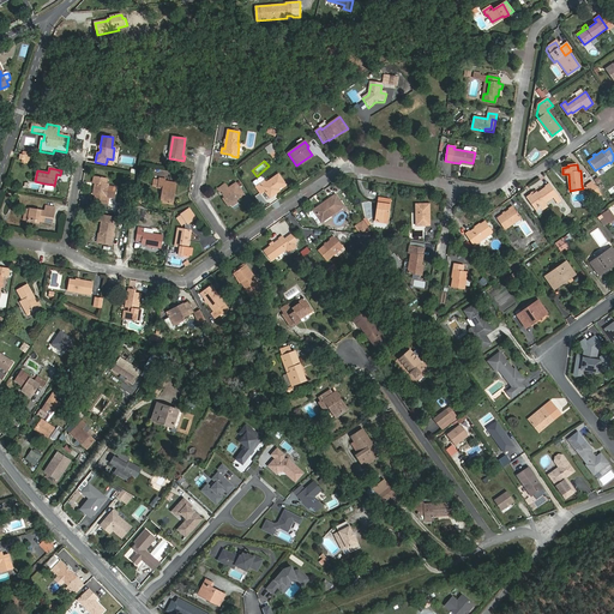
[(280,175),(268,184),(263,187),(262,184),(257,187),(262,194),(266,191),(271,198),(277,193),(276,192),(280,190),(286,184),(280,175)]
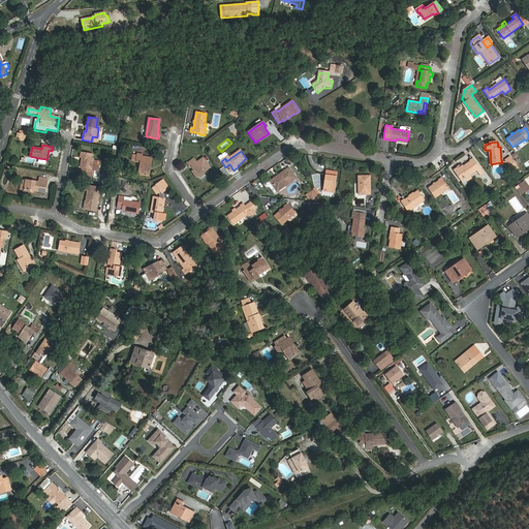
[(81,174),(91,176),(92,169),(95,169),(99,170),(100,161),(94,160),(94,158),(92,158),(93,154),(81,152),(80,157),(82,158),(80,168),(82,168),(81,174)]
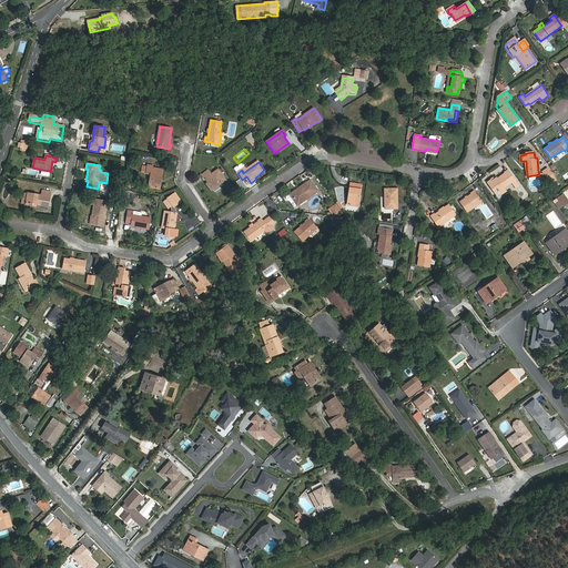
[(159,189),(162,170),(153,168),(153,166),(148,165),(146,173),(152,174),(150,186),(159,189)]
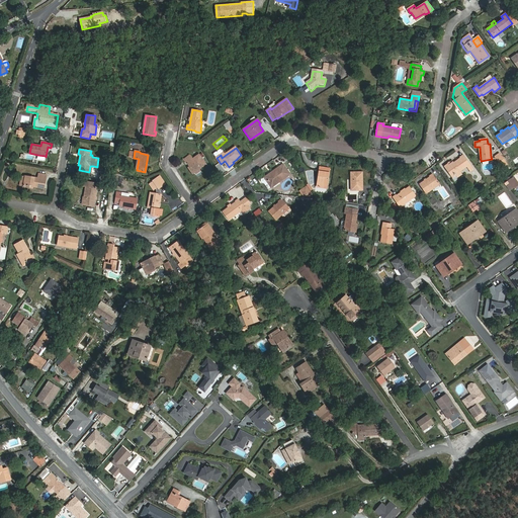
[(192,174),(194,172),(199,169),(205,164),(198,155),(192,159),(190,155),(184,160),(187,164),(187,163),(190,167),(188,168),(192,174)]
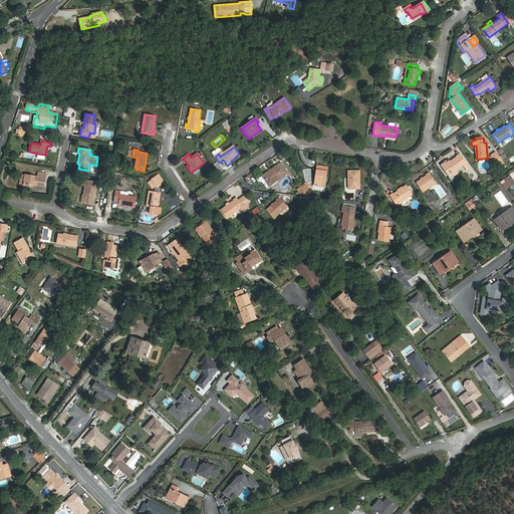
[(492,157),(493,158),(499,167),(503,164),(496,154),(492,157)]
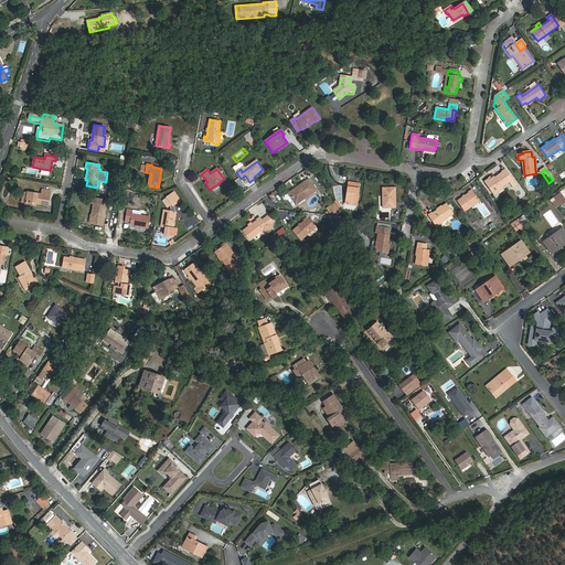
[(501,187),(509,181),(512,179),(505,170),(502,172),(492,179),(491,177),(484,181),(492,193),(497,191),(501,188),(501,187)]
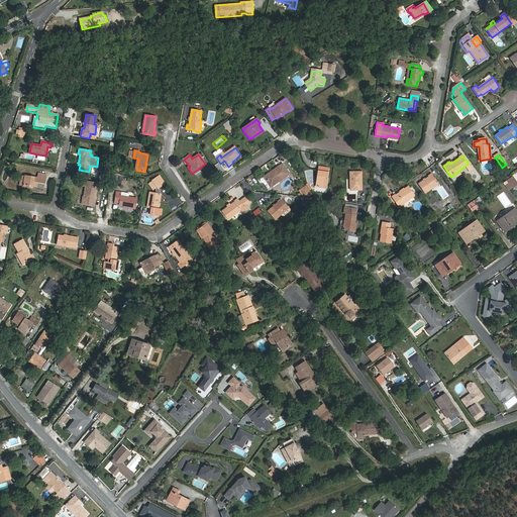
[(271,187),(289,174),(283,165),(264,178),(271,187)]
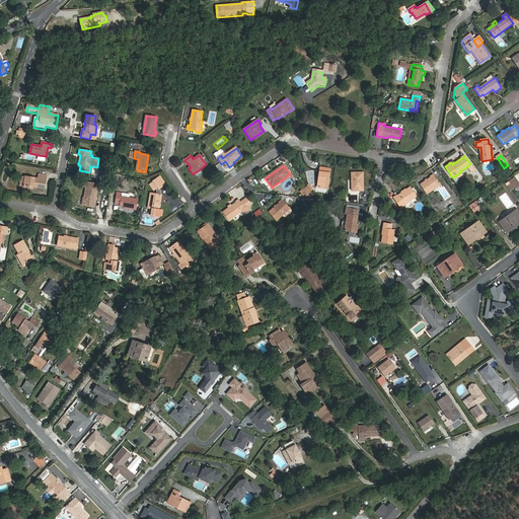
[(321,177),(320,187),(326,189),(329,169),(320,168),(319,177),(321,177)]
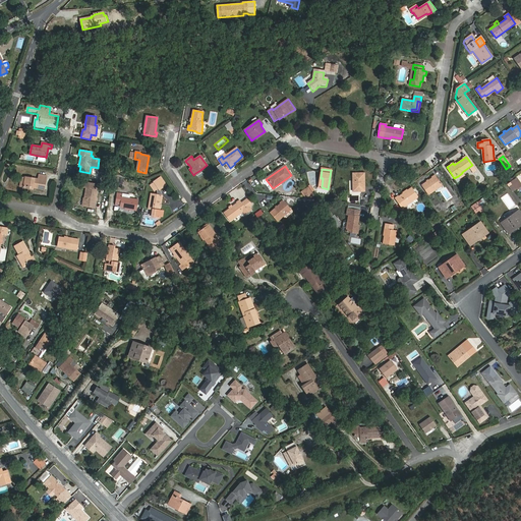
[(353,190),(365,190),(364,173),(353,174),(353,190)]
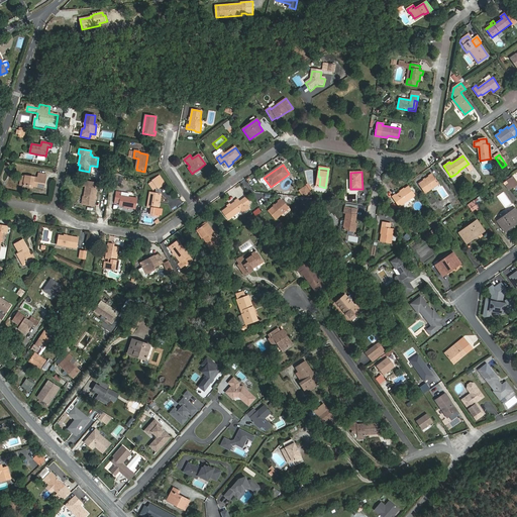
[(24,176),(23,186),(23,187),(32,189),(33,186),(44,188),(47,175),(38,173),(37,178),(24,176)]
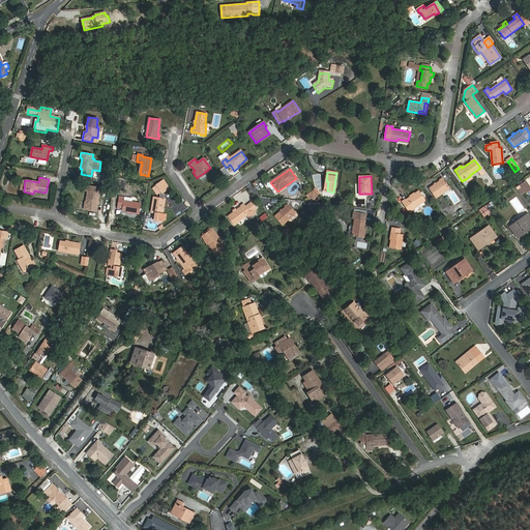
[(115,179),(104,177),(102,185),(107,185),(114,187),(115,179)]
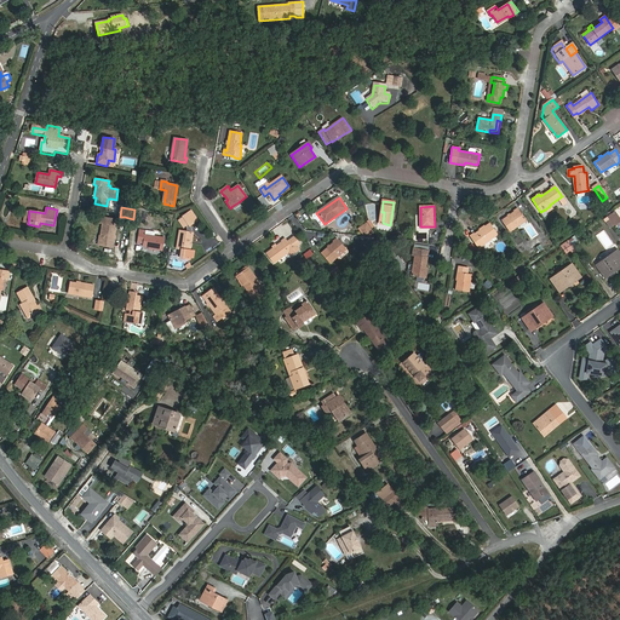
[(510,233),(527,220),(518,208),(514,211),(515,212),(503,222),(510,233)]
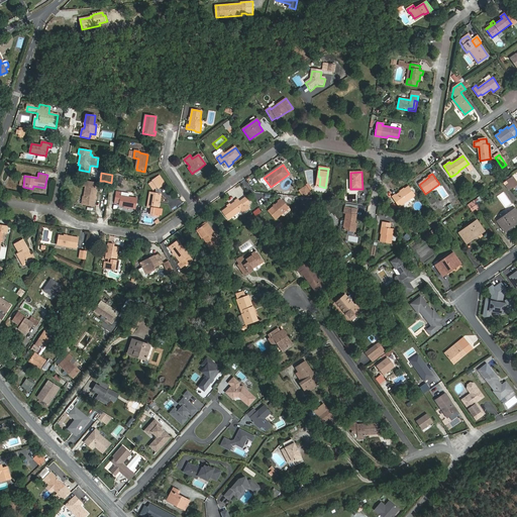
[(507,181),(512,188),(516,184),(516,181),(513,176),(507,181)]
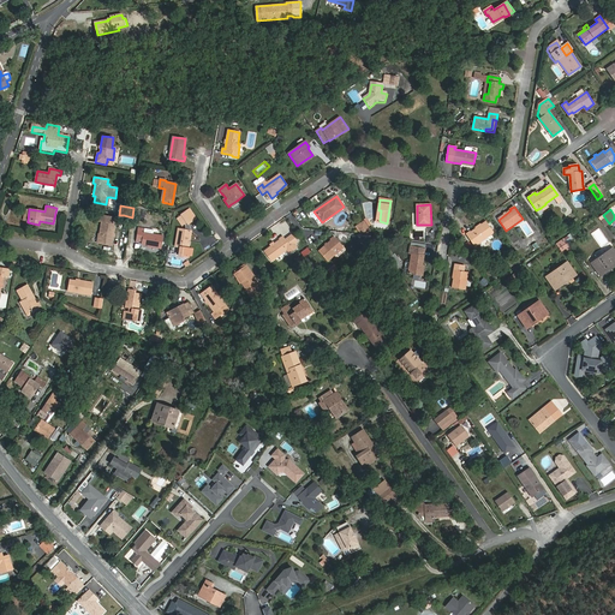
[(187,224),(192,221),(186,213),(181,215),(183,216),(180,219),(183,222),(185,220),(187,224)]
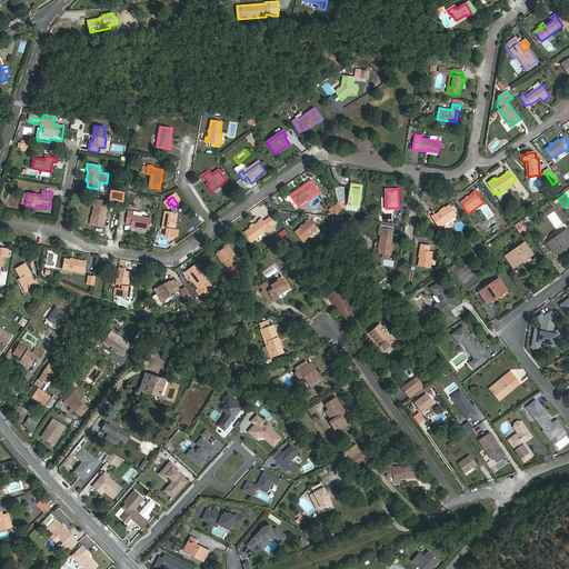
[(106,208),(107,201),(92,199),(92,205),(95,206),(92,217),(91,217),(90,225),(103,227),(107,208),(106,208)]
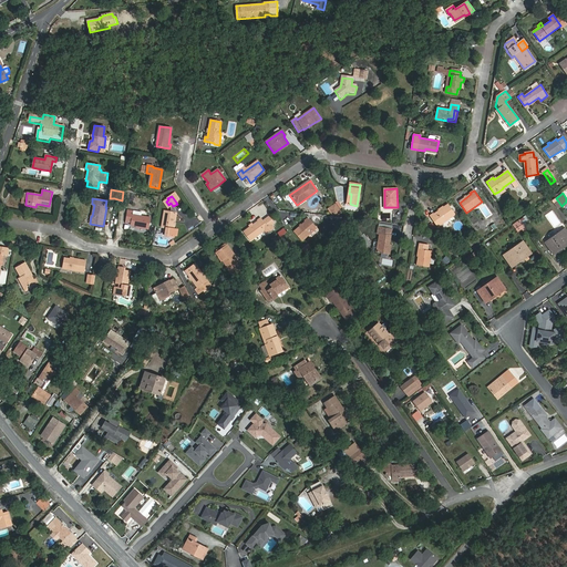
[(334,212),(327,200),(323,203),(331,214),(334,212)]
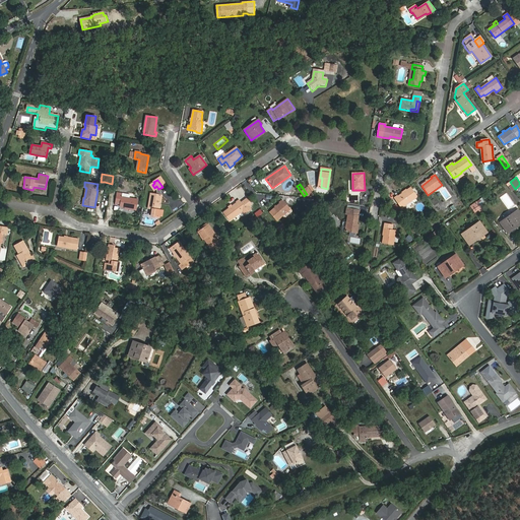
[(401,208),(417,197),(410,187),(406,190),(405,189),(401,192),(402,193),(398,196),(397,195),(394,198),(401,208)]
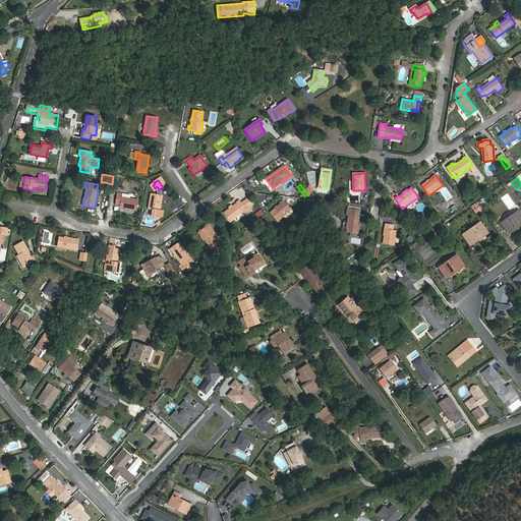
[(122,195),(117,194),(116,203),(120,204),(120,207),(125,208),(125,209),(137,211),(138,200),(122,197),(122,195)]
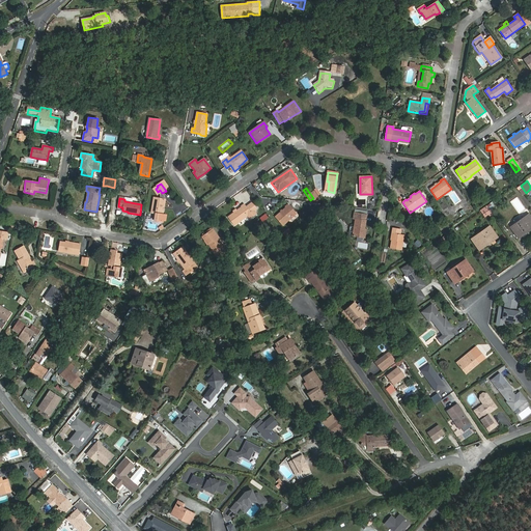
[(162,207),(164,207),(165,200),(154,198),(151,213),(157,213),(155,221),(163,222),(164,220),(166,221),(167,215),(163,215),(161,214),(162,207)]
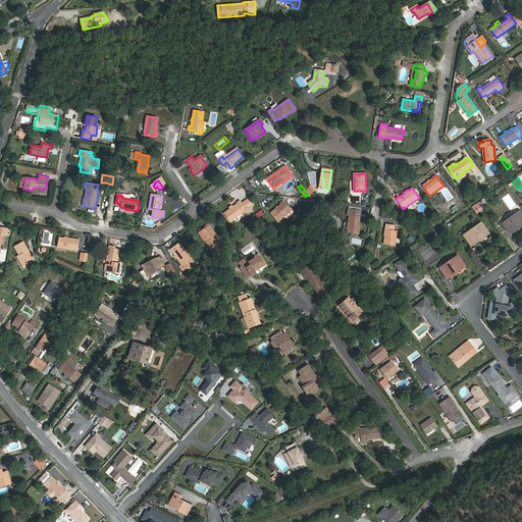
[(230,221),(246,209),(249,212),(252,210),(249,207),(252,205),(249,200),(243,205),(241,202),(224,213),(230,221)]
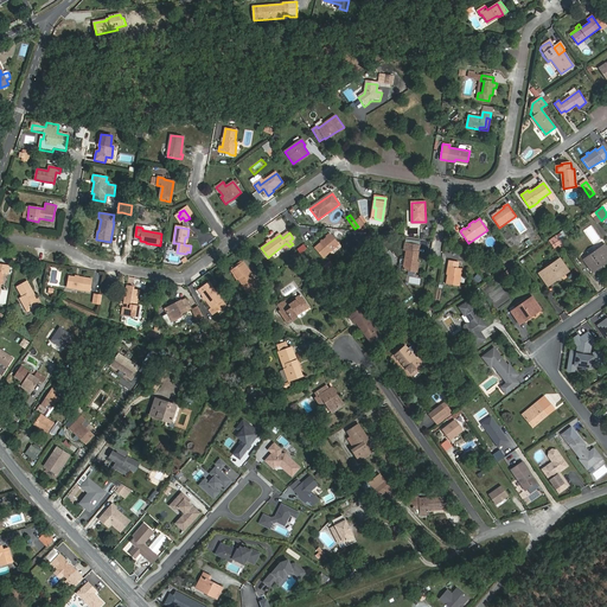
[(331,253),(339,246),(330,234),(326,236),(327,237),(323,241),(321,240),(320,241),(321,242),(315,248),(324,257),(331,251),(331,253)]
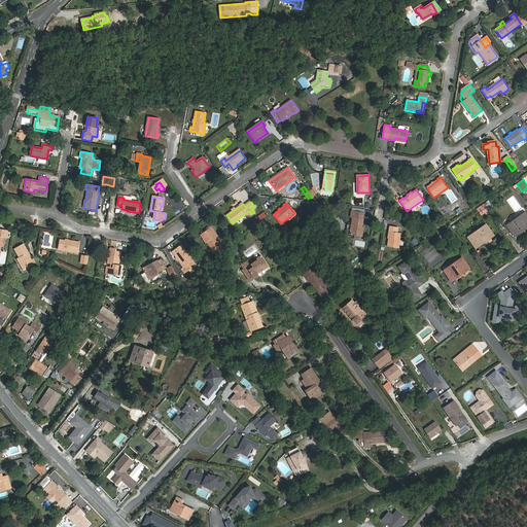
[(362,227),(364,213),(352,211),(350,217),(353,218),(350,235),(362,237),(363,227),(362,227)]
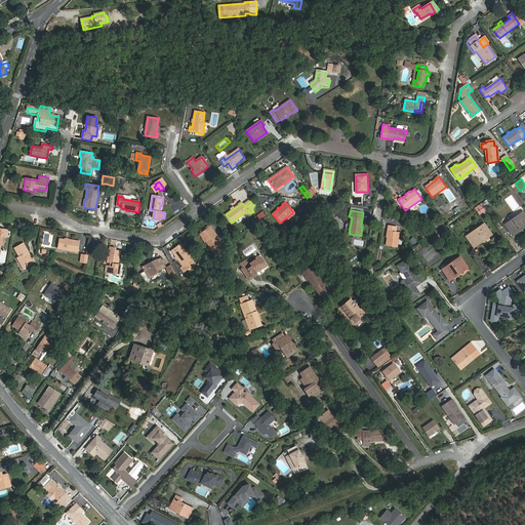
[(523,226),(524,227),(524,226),(524,217),(522,213),(505,226),(511,234),(523,226)]
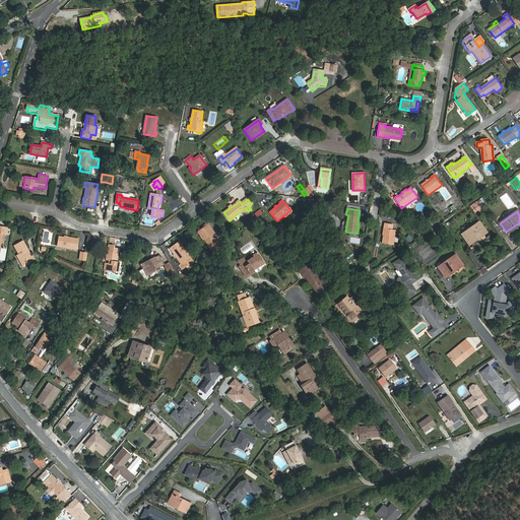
[(480,235),(481,237),(486,233),(479,222),(462,235),(468,243),(480,235)]
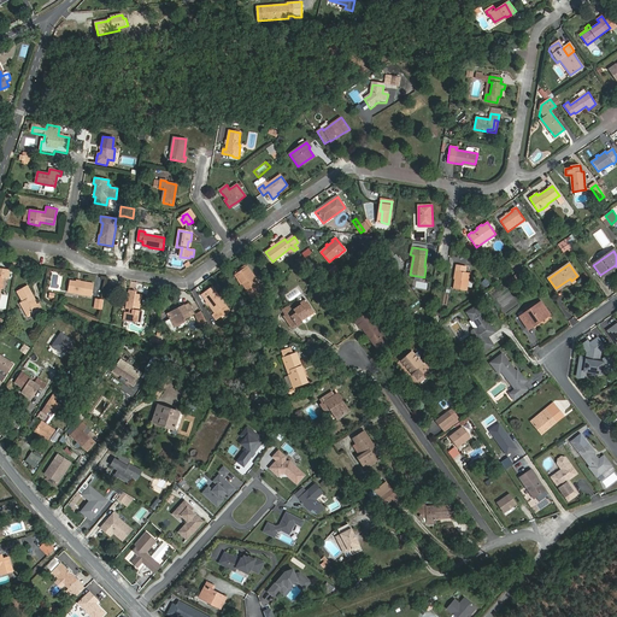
[(258,283),(245,265),(235,274),(239,280),(238,280),(240,285),(242,283),(247,291),(253,299),(254,299),(258,301),(265,291),(260,287),(258,283)]
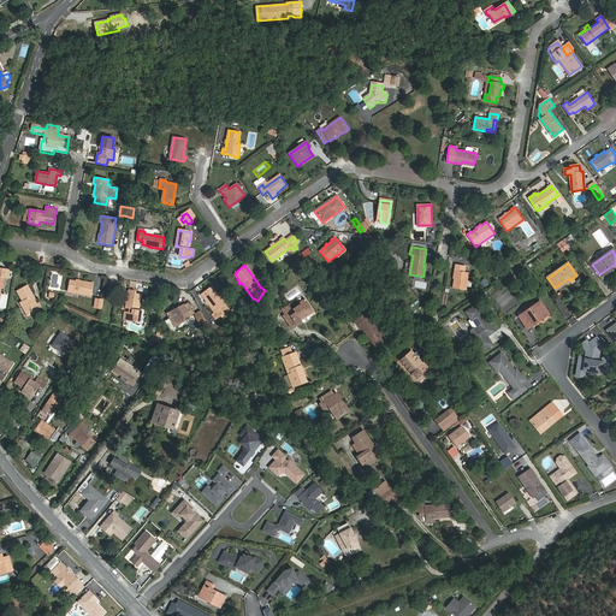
[(454,288),(466,290),(468,272),(465,272),(466,266),(456,265),(454,279),(455,279),(454,288)]
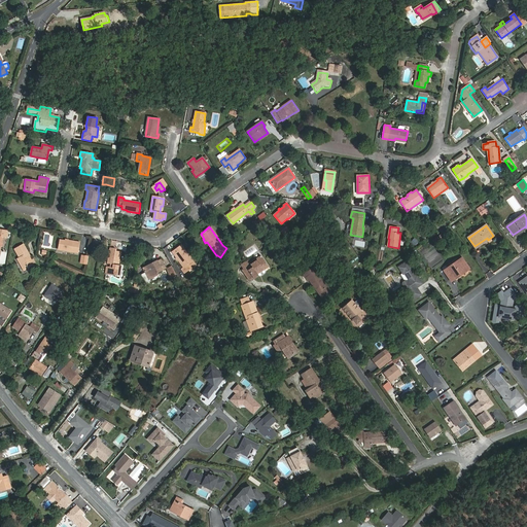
[(514,237),(526,227),(525,226),(513,235),(514,237)]
